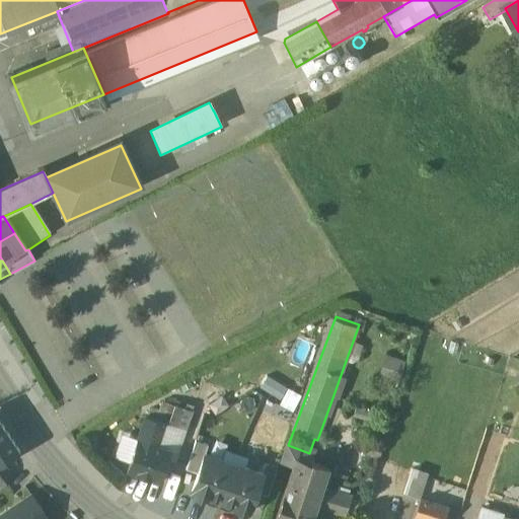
[(417,378),(400,373),(393,392),(410,397),(417,378)]
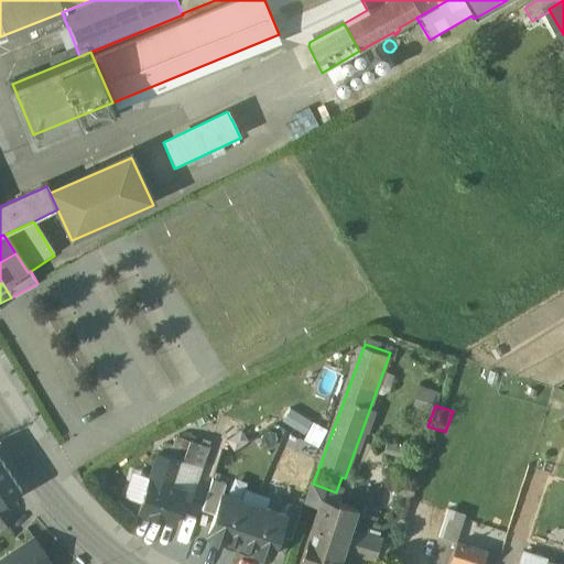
[(208,449),(190,443),(187,451),(175,446),(174,451),(171,459),(180,462),(202,469),(208,449)]
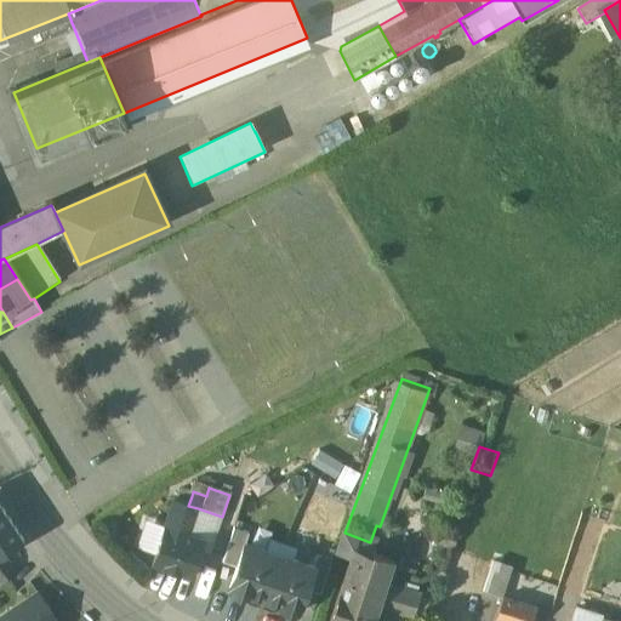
[(192,496),(178,493),(174,501),(188,506),(192,496)]
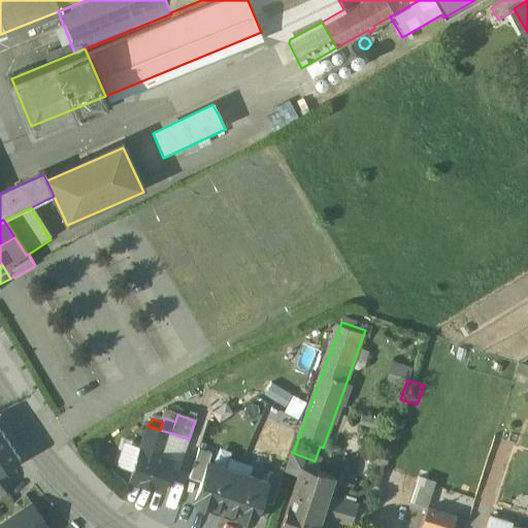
[(418,425),(410,443),(421,447),(427,428),(418,425)]
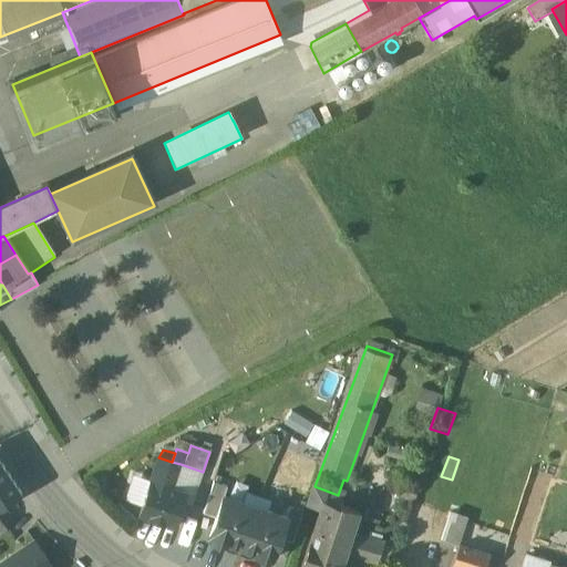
[(158,457),(157,457),(150,482),(173,490),(181,464),(172,462),(158,457)]
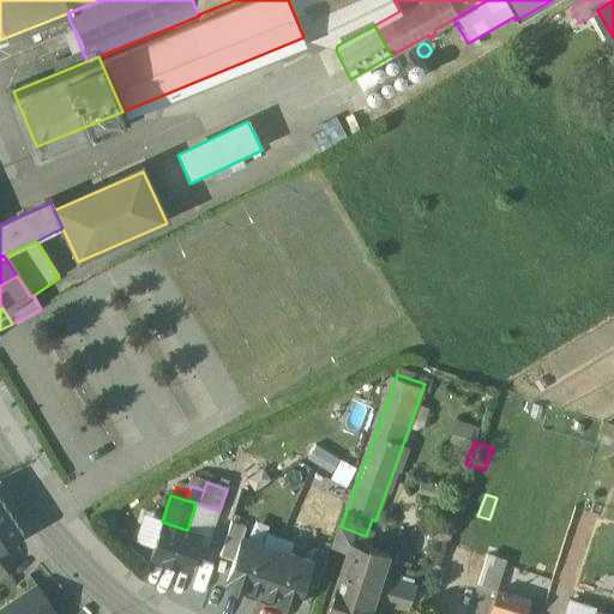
[(0,551),(22,536),(0,503),(0,551)]
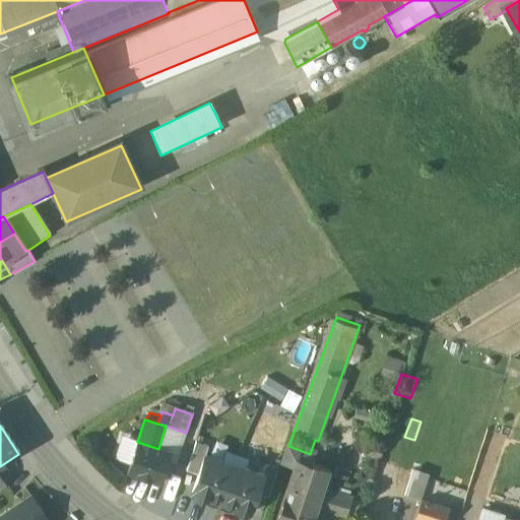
[(186,433),(166,426),(158,449),(171,453),(179,456),(186,433)]
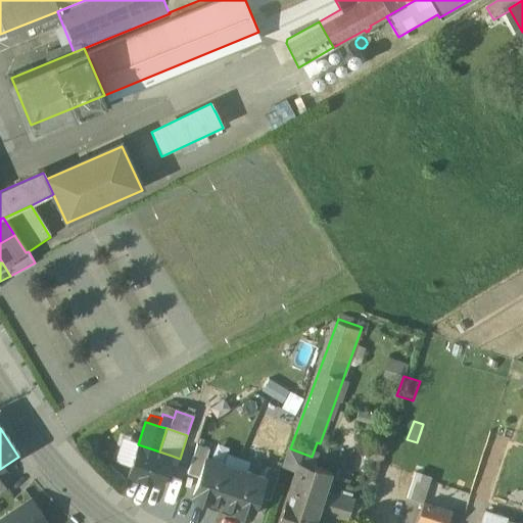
[(159,452),(138,444),(128,477),(161,487),(172,456),(159,452)]
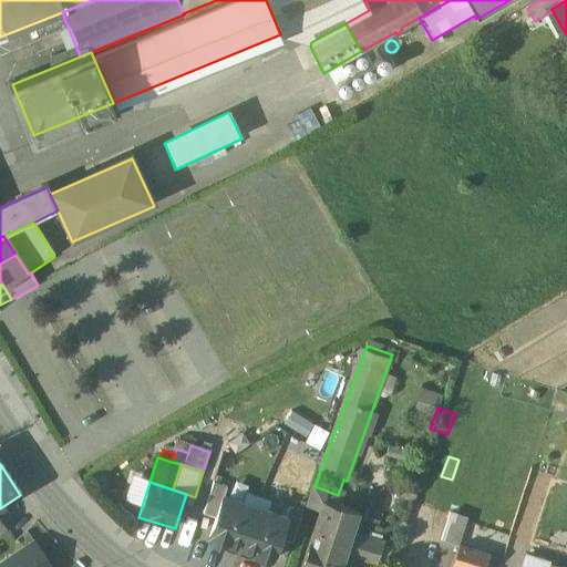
[(214,484),(203,514),(217,518),(224,497),(225,497),(228,488),(214,484)]
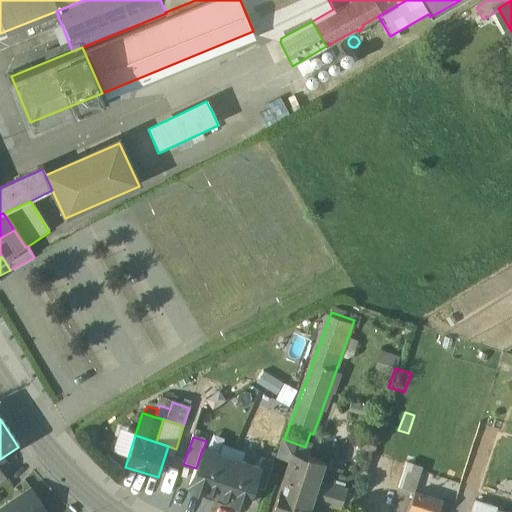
[(203,449),(202,449),(196,468),(190,487),(207,493),(207,490),(232,498),(231,500),(247,506),(253,486),(260,467),(259,467),(203,449)]
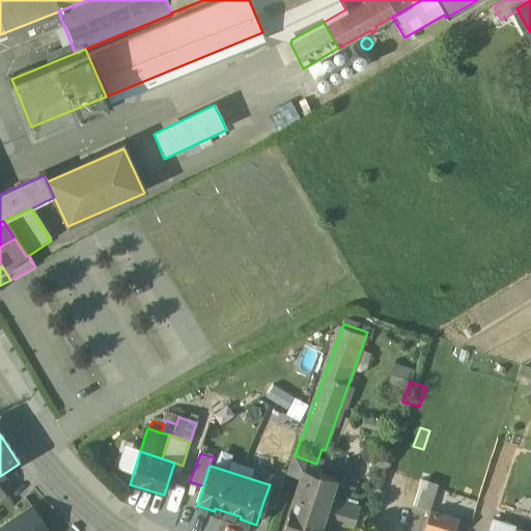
[(318,530),(336,479),(304,468),(282,530),(318,530)]
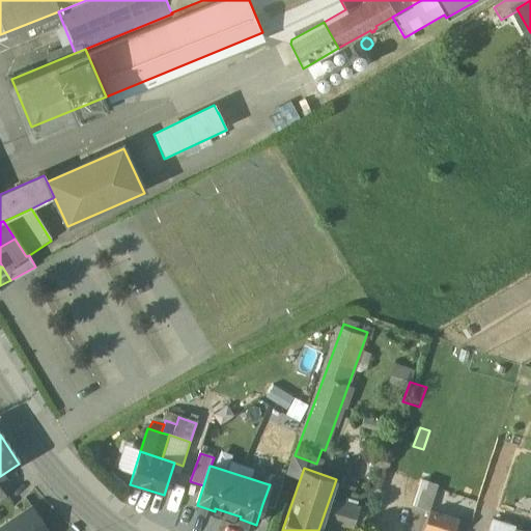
[(284,479),(272,475),(269,484),(270,484),(262,504),(274,508),(284,479)]
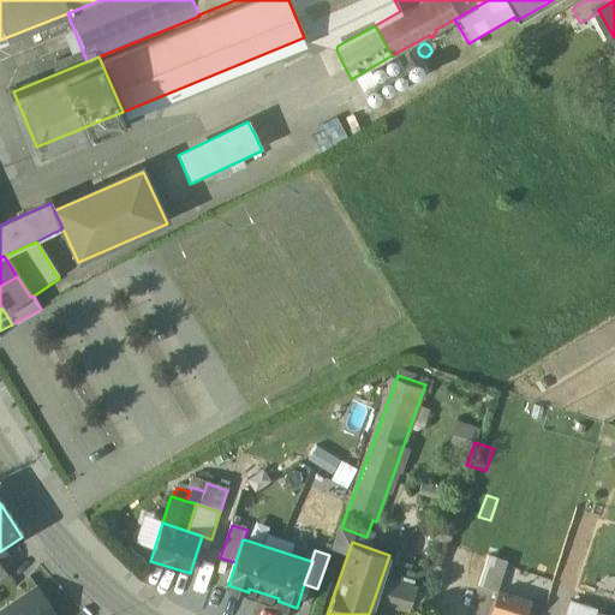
[(506,565),(488,559),(478,587),(496,593),(506,565)]
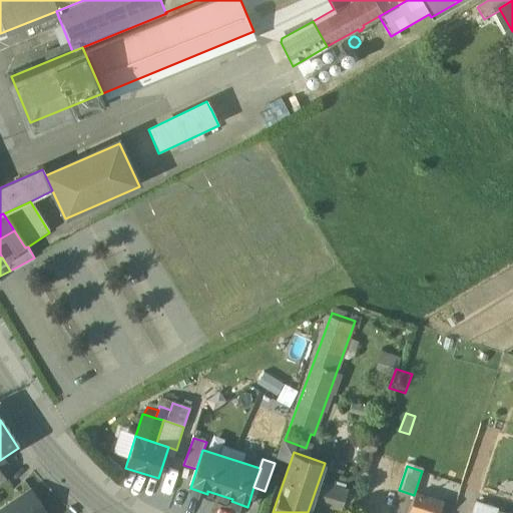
[(346,485),(335,481),(328,504),(339,507),(346,485)]
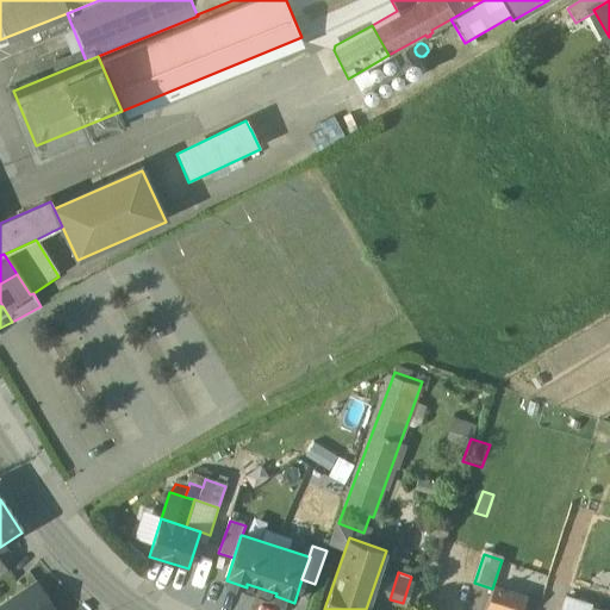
[(54,609),(39,587),(5,609),(54,609)]
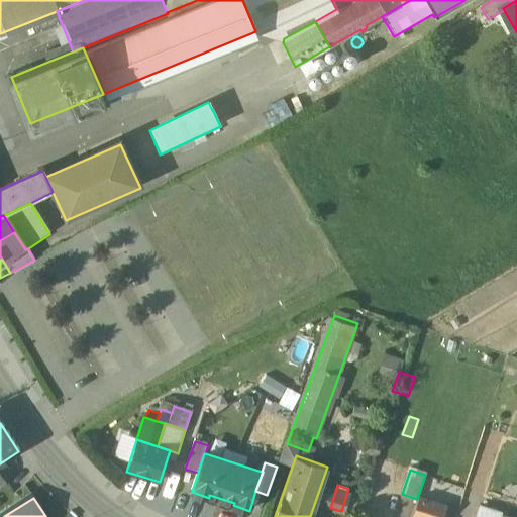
[(442,516),(445,508),(417,499),(412,515),(416,516),(442,516)]
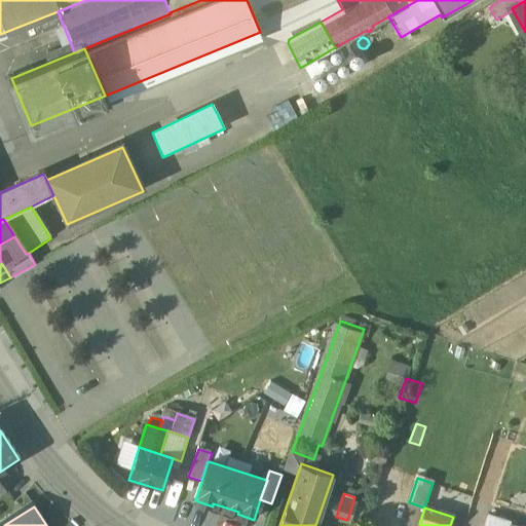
[(508,525),(509,522),(486,515),(482,525),(508,525)]
